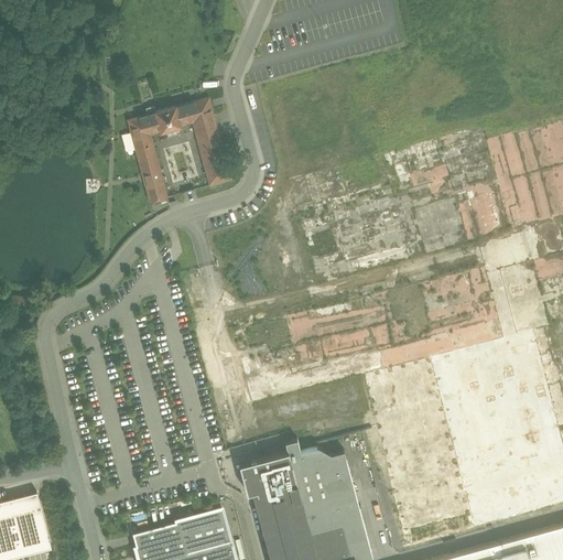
[(157,115),(129,122),(151,203),(169,198),(151,136),(162,132),(162,133),(183,128),(183,127),(194,124),(210,186),(233,181),(210,100),(177,109),(177,108),(157,114),(157,115)]
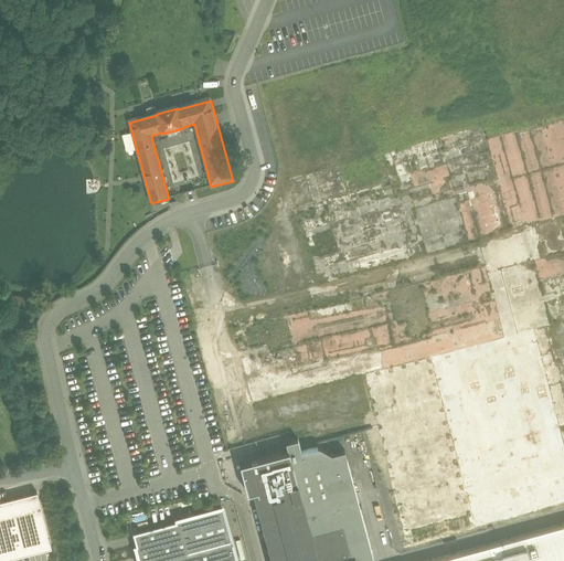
[(30,300),(14,299),(13,310),(29,313),(30,300)]
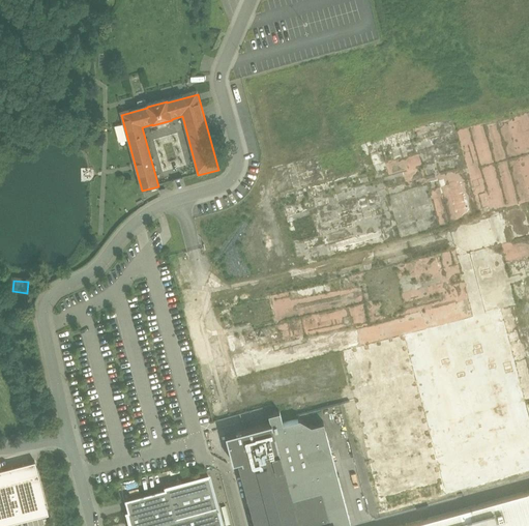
[(528,417),(500,310),(403,335),(445,497),(528,474),(528,417)]
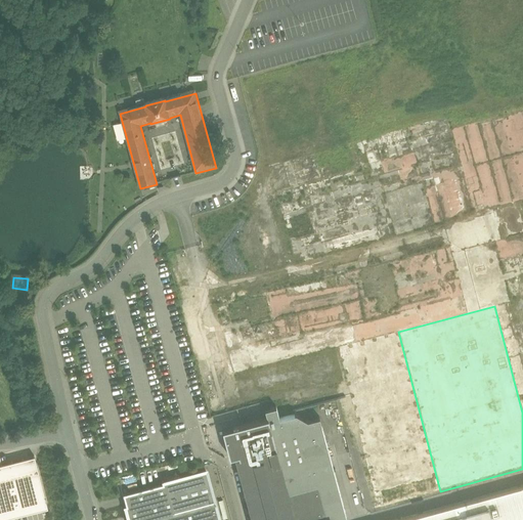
[(347,519),(320,420),(309,423),(298,418),(297,417),(280,421),(277,408),(266,413),(268,420),(223,432),(226,444),(228,449),(230,460),(236,459),(245,492),(248,501),(248,504),(252,519),(522,519),(522,488),(515,491),(444,510),(430,514),(429,514),(423,516),(410,519),(347,519)]
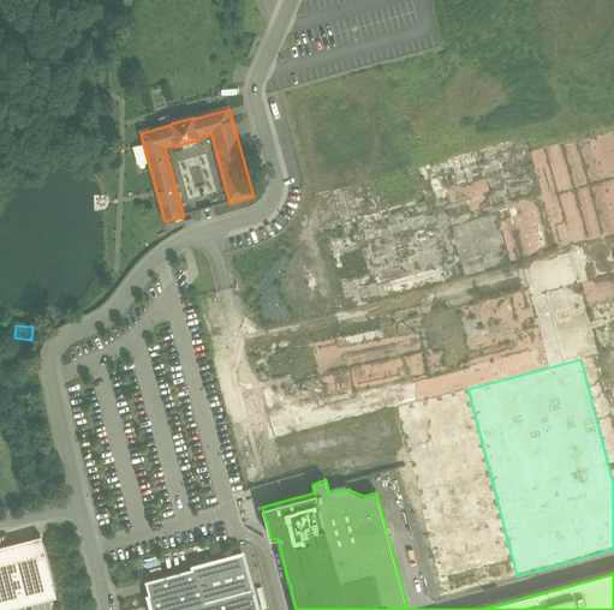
[(19,609),(57,599),(42,539),(0,549),(0,609),(19,609)]
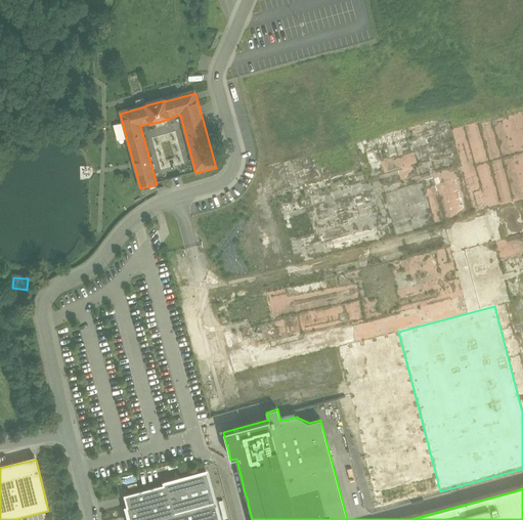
[(164,486),(125,496),(128,508),(124,509),(127,519),(222,519),(209,471),(163,483),(164,486)]
